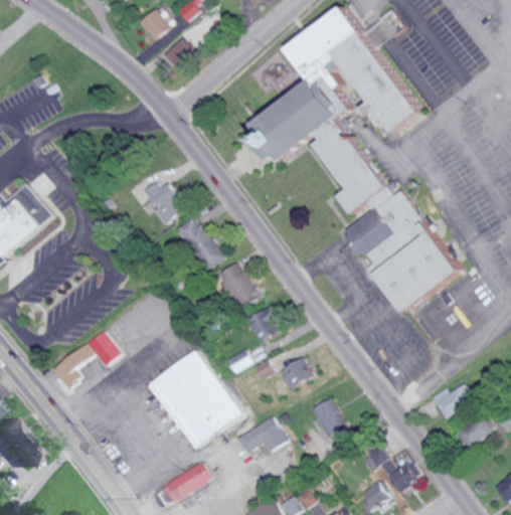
[(197,12),(190,1),(176,10),(182,21),(197,12)]
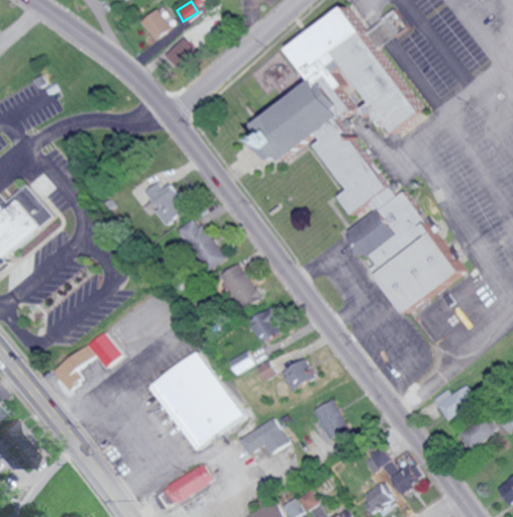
[(456,276),(345,110),(354,105),(331,71),(345,62),(372,101),(364,107),(372,119),(398,127),(423,111),(379,45),(407,27),(394,9),(364,30),(346,4),(288,43),(311,79),(289,93),(285,92),(274,99),(268,90),(255,86),(248,76),(228,89),(277,160),(310,136),(360,209),(373,200),(379,208),(348,229),(405,311),(456,276)]
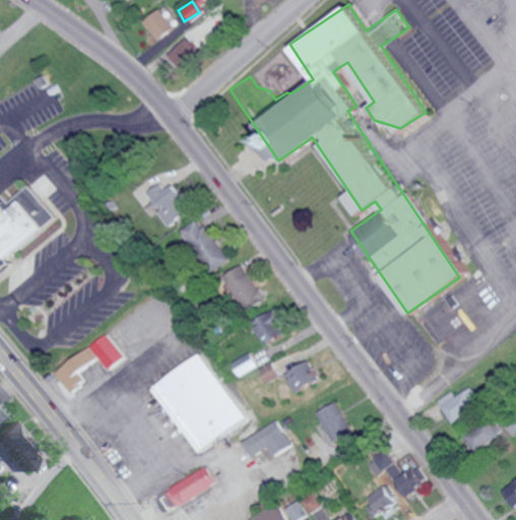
[(171,27),(155,8),(139,21),(153,41),(171,27)]
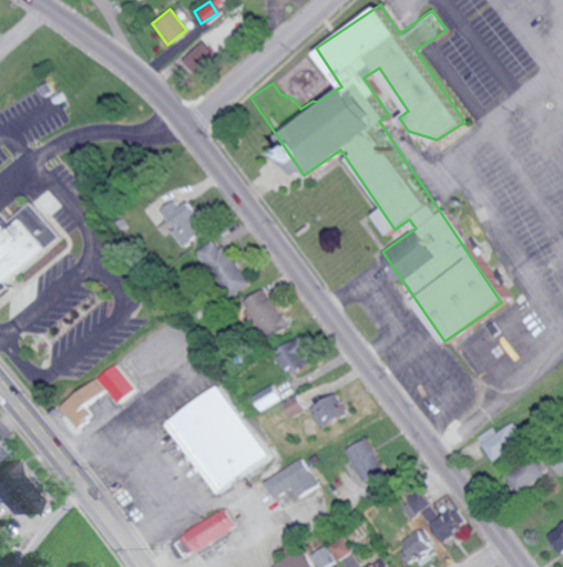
[(181,61),(196,76),(215,59),(200,42),(181,61)]
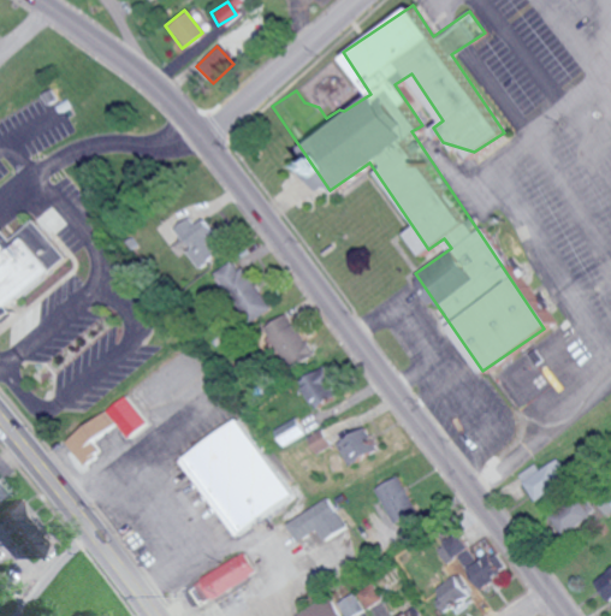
[(202,218),(190,225),(184,218),(170,227),(177,240),(166,247),(173,256),(183,250),(195,267),(223,249),(202,218)]
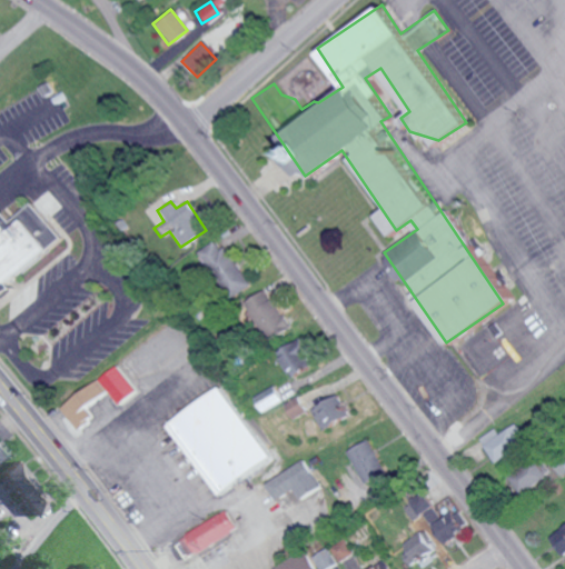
[(57,239),(28,202),(6,220),(0,213),(0,293),(9,287),(3,281),(57,239)]
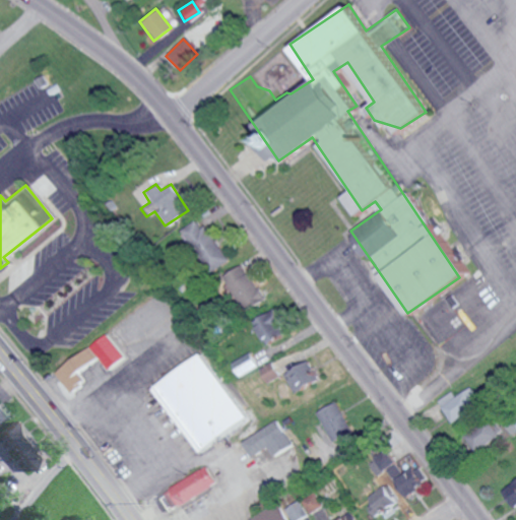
[(182,228),(211,270),(227,260),(196,217),(182,228)]
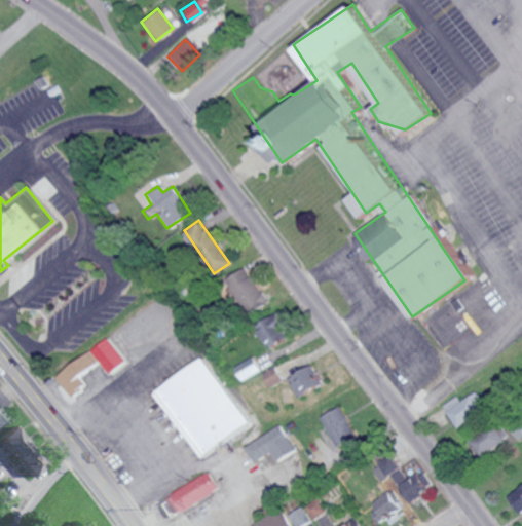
[(266,303),(244,266),(223,278),(246,315),(266,303)]
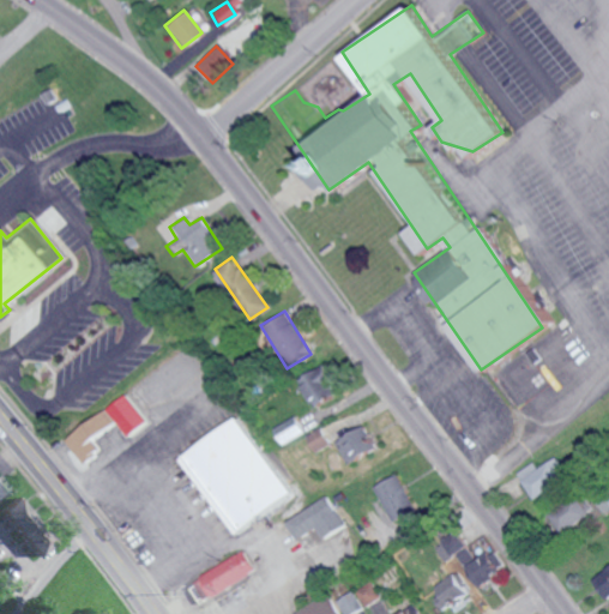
[(336,390),(319,365),(296,380),(312,405),(336,390)]
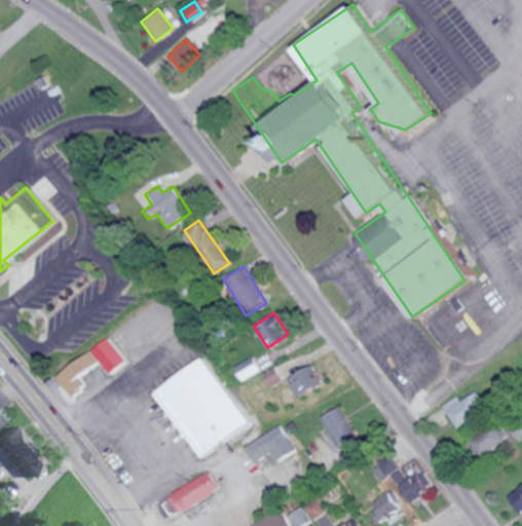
[(122,360),(104,337),(87,350),(107,373),(122,360)]
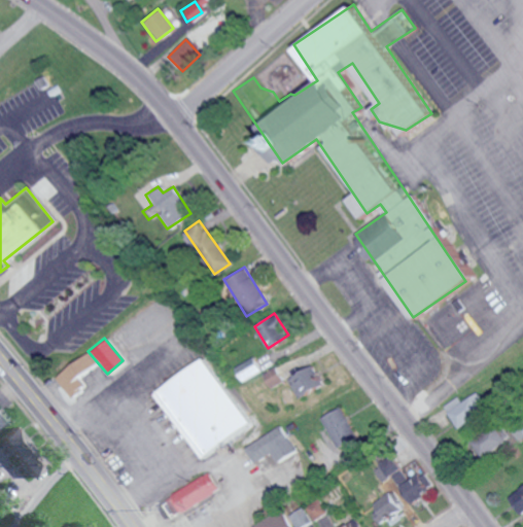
[(51,377),(68,396),(82,385),(75,377),(95,361),(85,350),(51,377)]
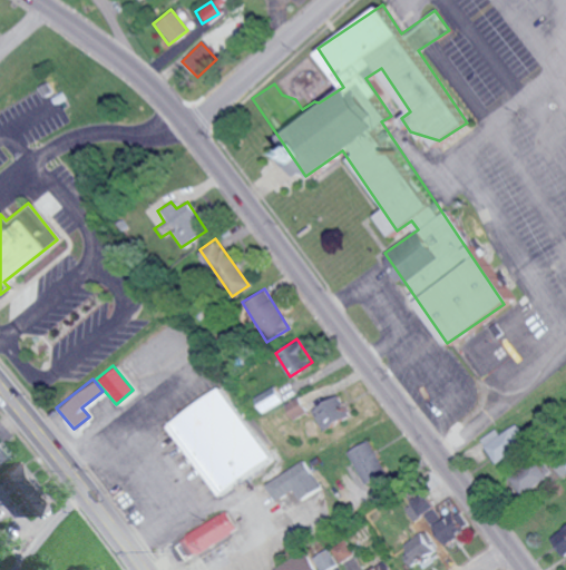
[(215,497),(269,458),(217,385),(164,424),(215,497)]
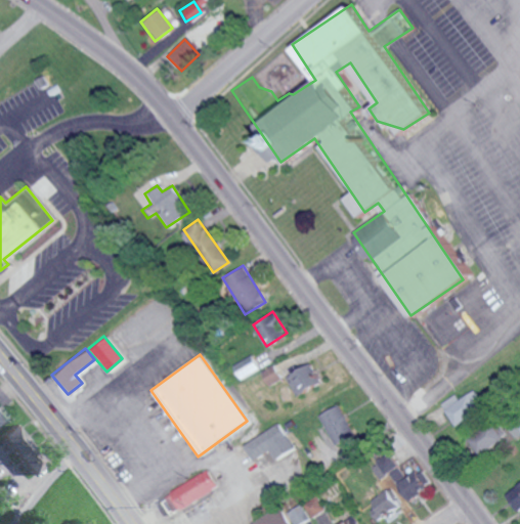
[(240,379),(258,367),(250,354),(232,365),(240,379)]
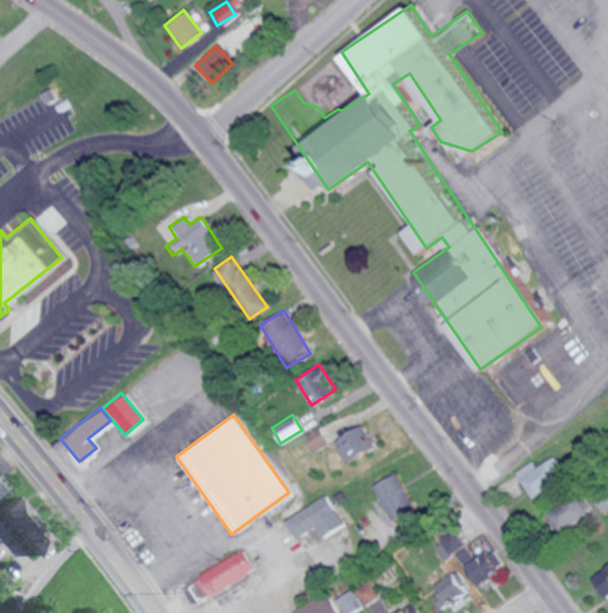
[(334,438),(345,461),(374,448),(363,424),(334,438)]
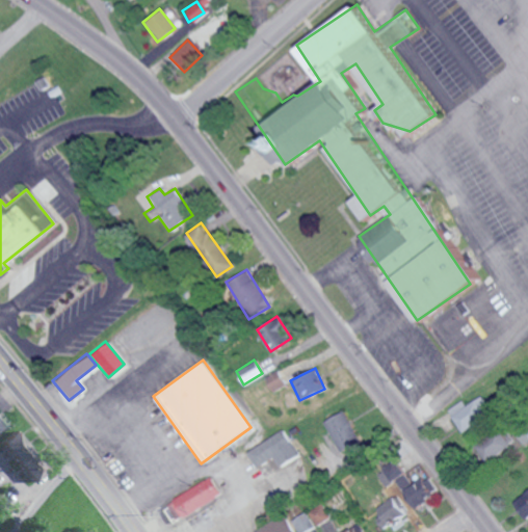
[(270,391),(284,384),(278,370),(264,376),(270,391)]
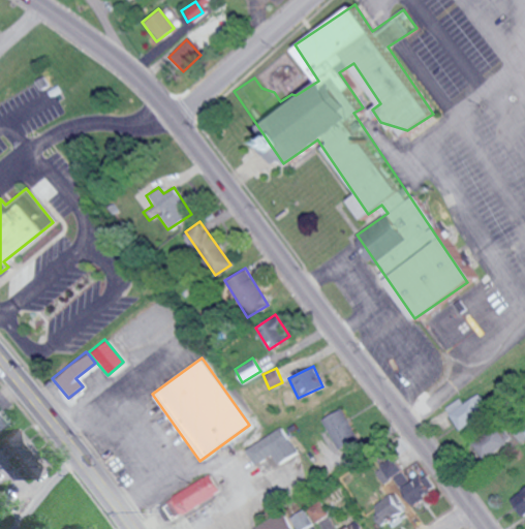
[(457,398),(442,405),(454,428),(486,412),(476,394),(459,402),(457,398)]
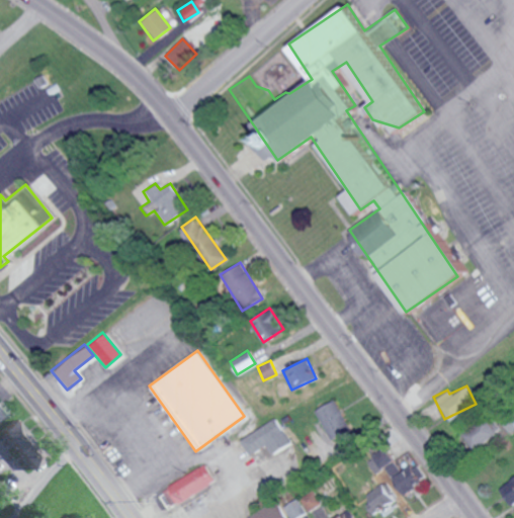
[(327,439),(347,430),(334,399),(314,408),(327,439)]
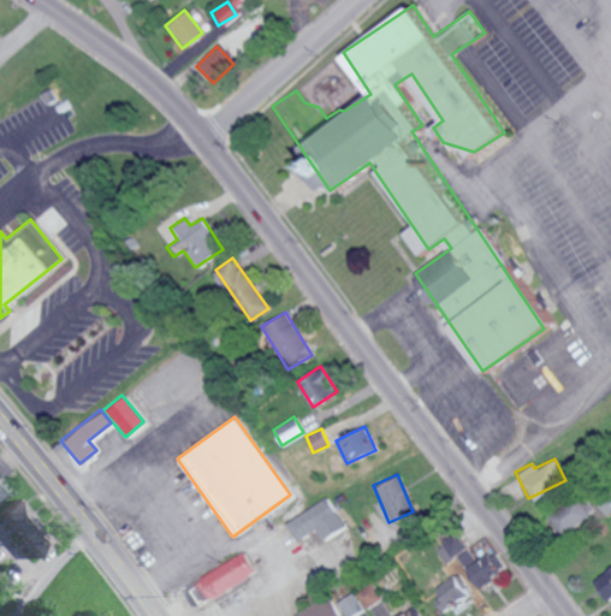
[(601,515),(610,508),(610,487),(592,501),(601,515)]
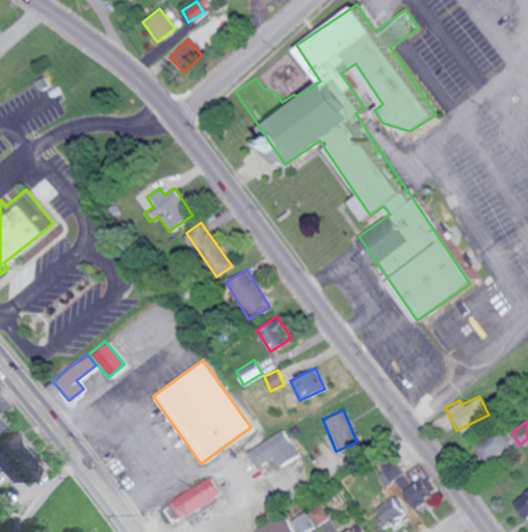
[(44,470),(11,429),(0,439),(0,447),(28,482),(44,470)]
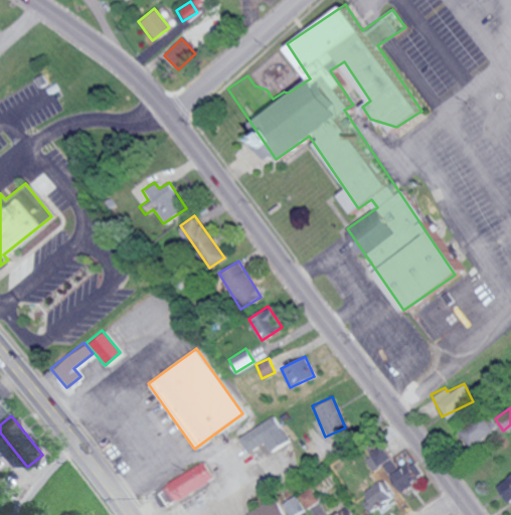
[(492,433),(485,415),(457,426),(465,445),(492,433)]
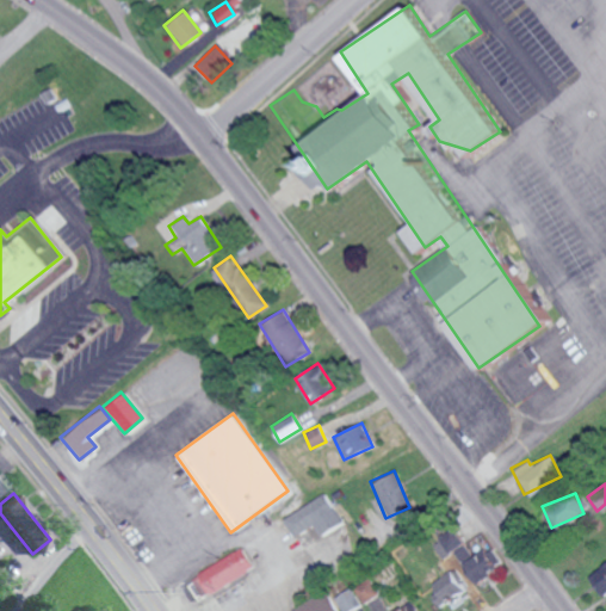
[(317,534),(340,523),(326,494),(280,516),(290,536),(313,525),(317,534)]
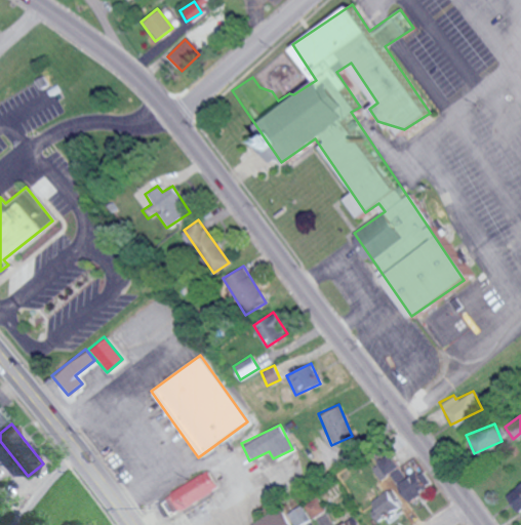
[(397,465),(386,453),(368,470),(378,481),(397,465)]
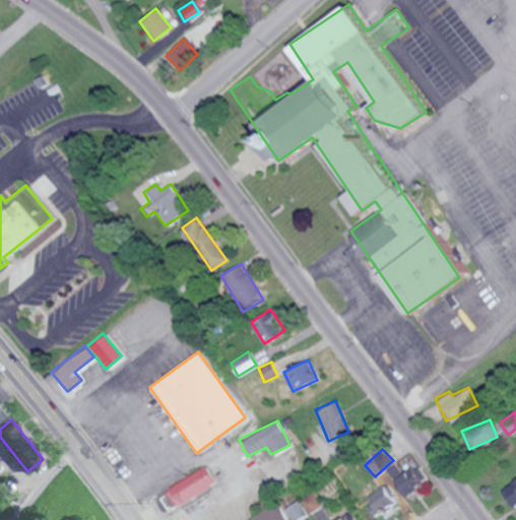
[(411,466),(401,473),(394,463),(384,470),(401,497),(423,482),(411,466)]
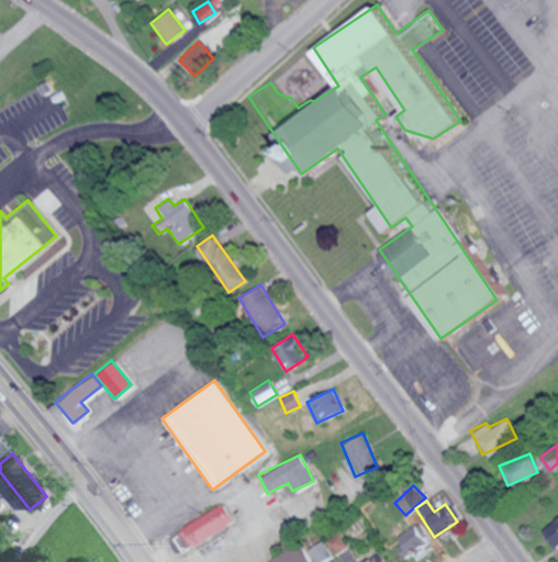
[(231,524),(221,505),(174,529),(182,548),(231,524)]
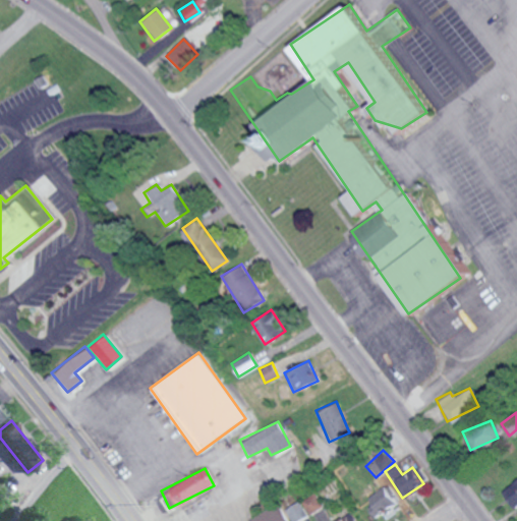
[(374,514),(393,504),(384,486),(364,497),(374,514)]
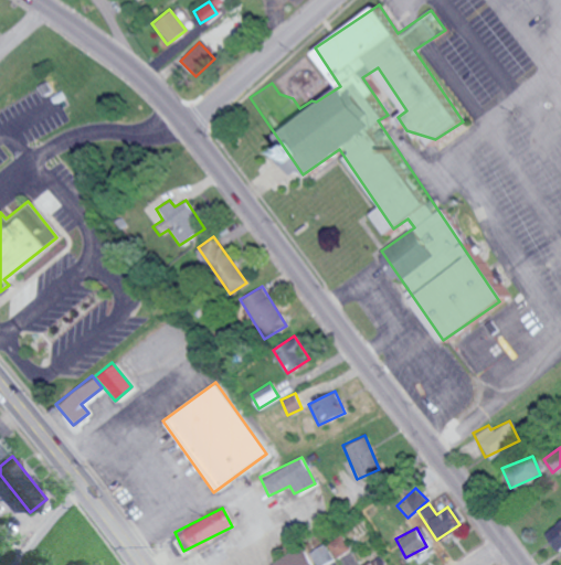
[(549,541),(560,532),(560,554),(559,556),(549,541)]
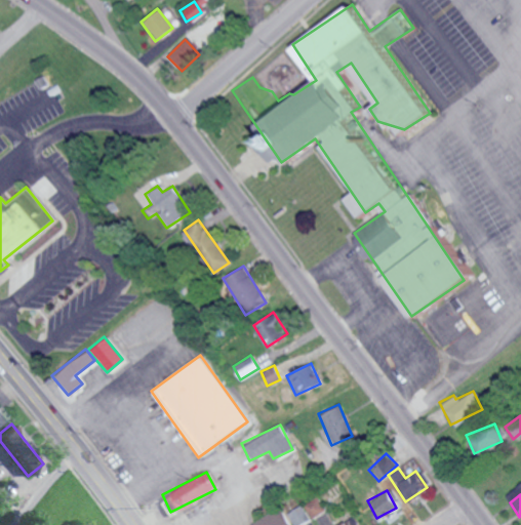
[(308,519),(321,511),(314,496),(299,505),(308,519)]
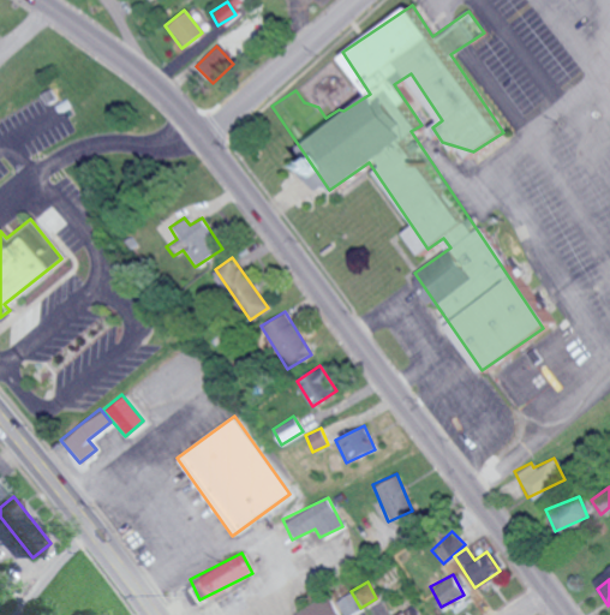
[(335,599),(341,614),(345,614),(359,610),(352,592),(335,599)]
